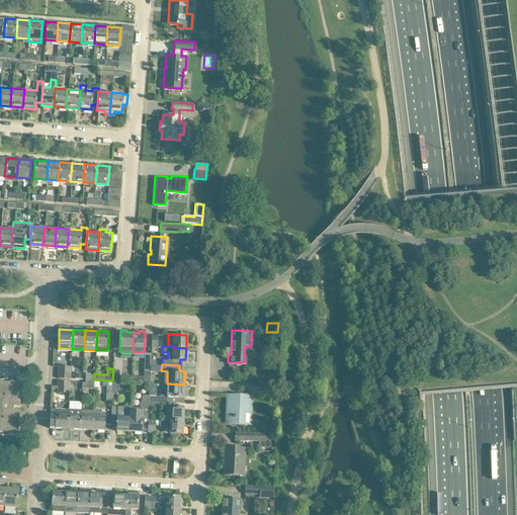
[(132,374),(131,381),(150,382),(151,370),(144,370),(143,375),(132,374)]
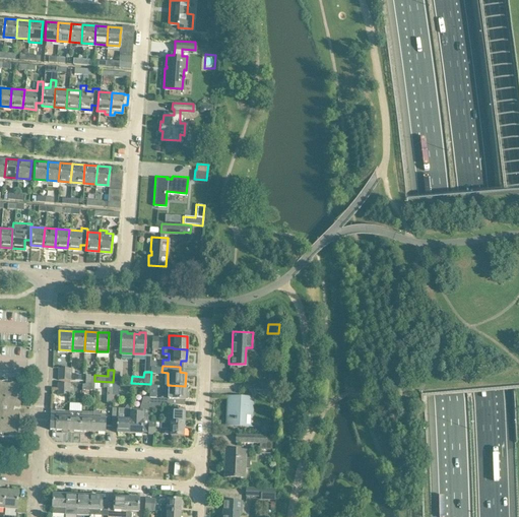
[(0,432),(8,434),(8,436),(17,437),(18,415),(19,403),(21,383),(12,382),(12,384),(0,383),(0,381),(0,432)]
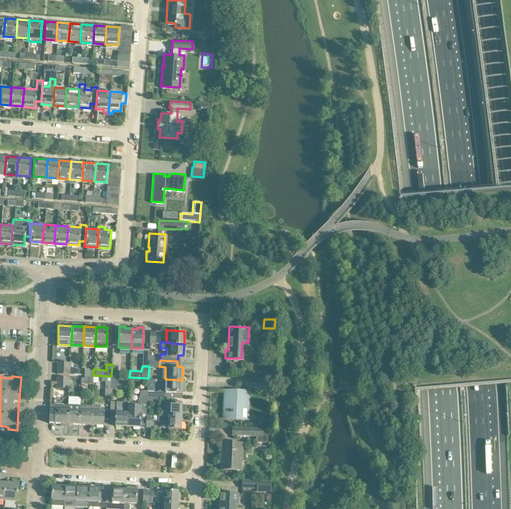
[(111,388),(111,376),(93,375),(93,380),(98,381),(98,379),(105,380),(104,394),(111,395),(111,388)]
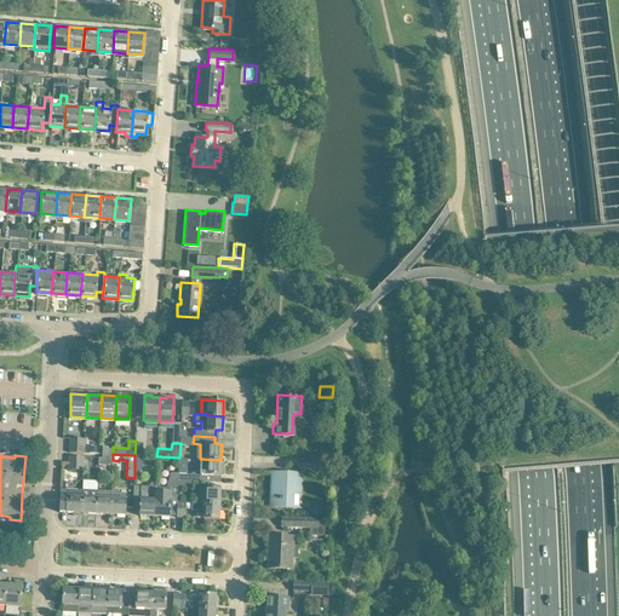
[(302,454),(302,461),(317,462),(332,464),(332,455),(317,455),(302,454)]
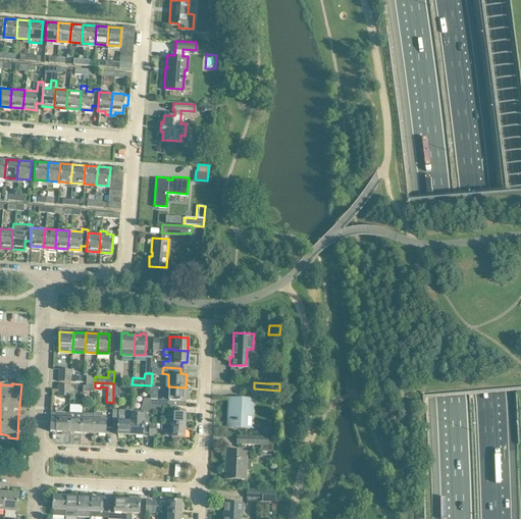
[(186,392),(186,387),(168,386),(167,398),(163,398),(151,398),(150,404),(162,404),(169,404),(169,398),(186,399),(187,399),(189,397),(189,394),(188,393),(186,392)]
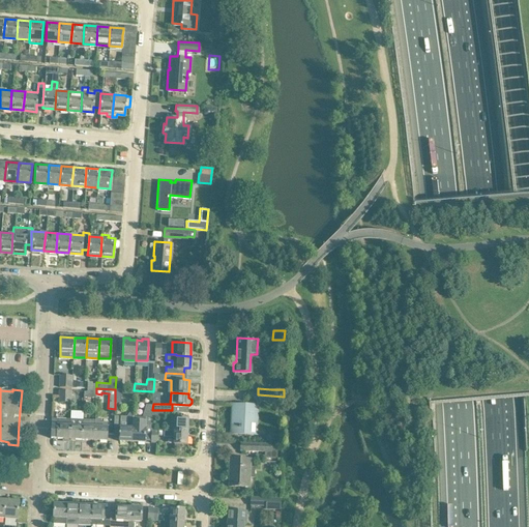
[(152,416),(152,410),(153,404),(145,403),(142,415),(133,414),(131,440),(144,440),(144,437),(150,438),(151,428),(152,416)]
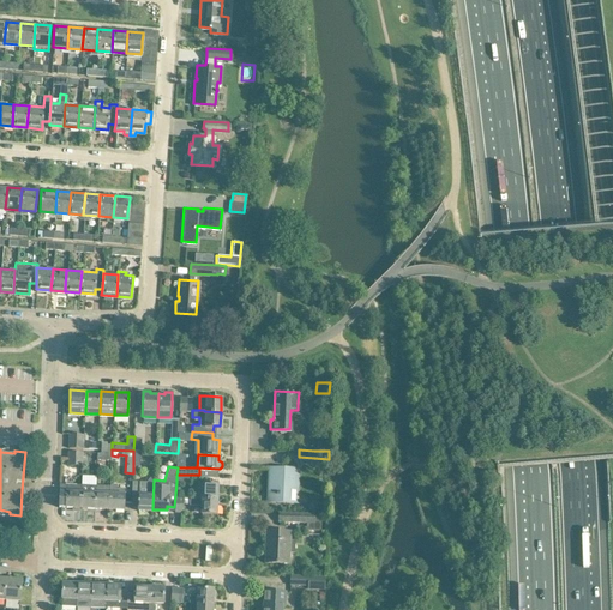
[(299,467),(269,466),(268,491),(275,493),(275,500),(298,500),(299,467)]
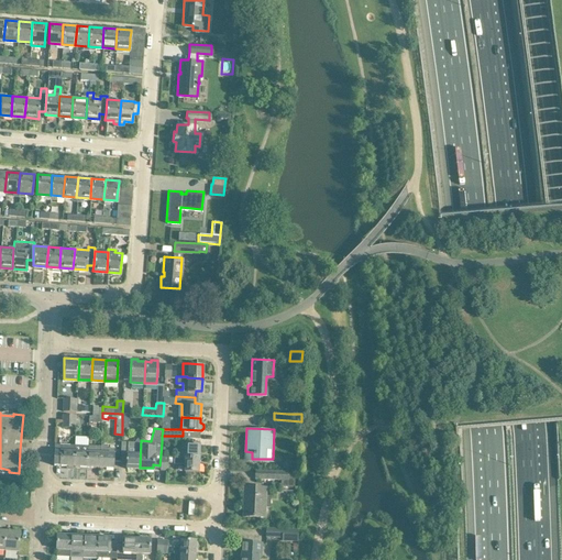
[(140,468),(141,440),(140,440),(138,437),(136,437),(134,440),(120,440),(120,451),(127,451),(127,459),(125,459),(125,460),(127,460),(125,467),(140,468)]
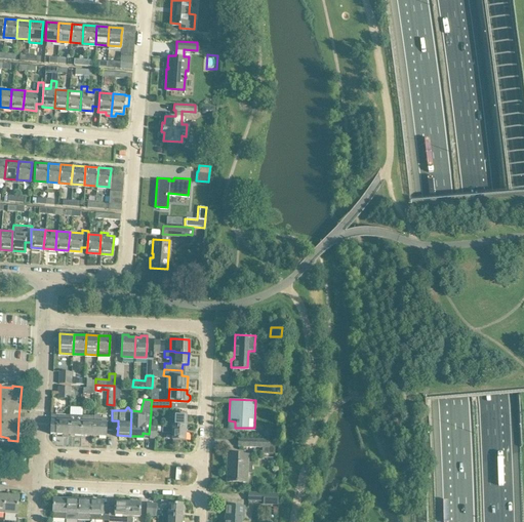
[(49,423),(49,432),(55,432),(55,433),(69,433),(70,413),(69,413),(56,412),(50,412),(49,423)]
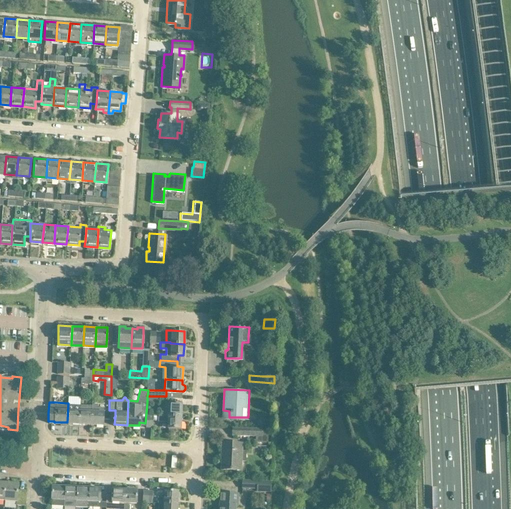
[(97,403),(92,402),(91,402),(91,404),(92,404),(91,423),(102,424),(103,406),(97,406),(97,403)]
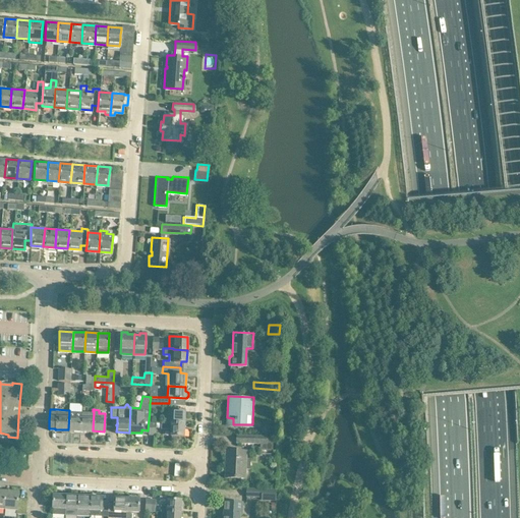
[(184,422),(184,410),(167,409),(166,421),(184,422)]
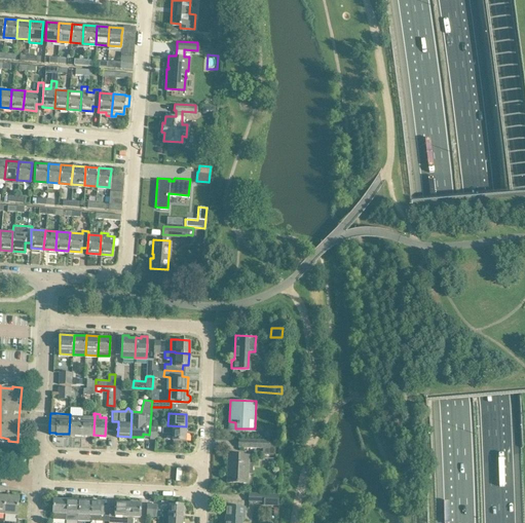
[(81,435),(82,414),(70,414),(69,434),(81,435)]
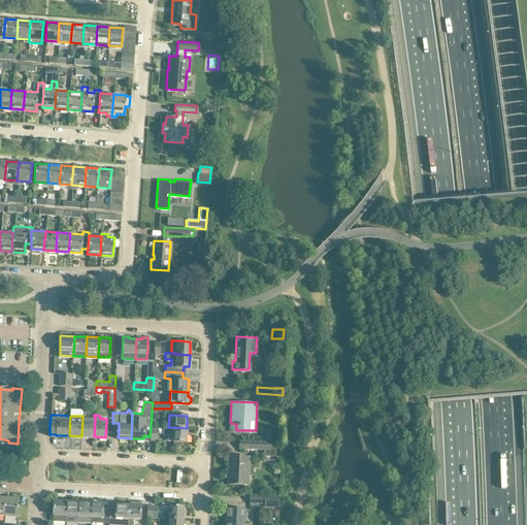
[(95,417),(94,417),(83,416),(81,436),(94,436),(95,417)]
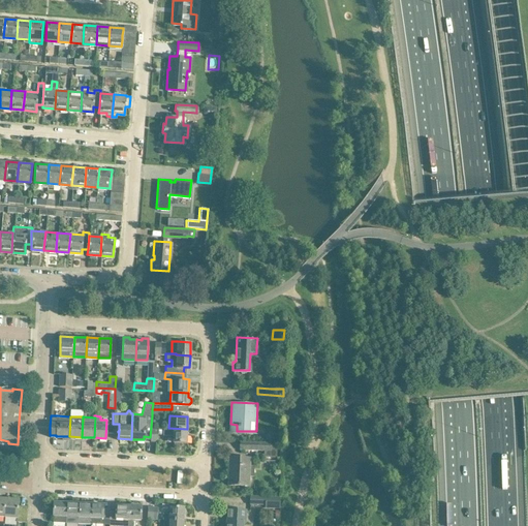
[(186,441),(187,429),(168,428),(163,428),(162,434),(173,434),(173,441),(174,441),(173,445),(181,446),(181,441),(186,441)]
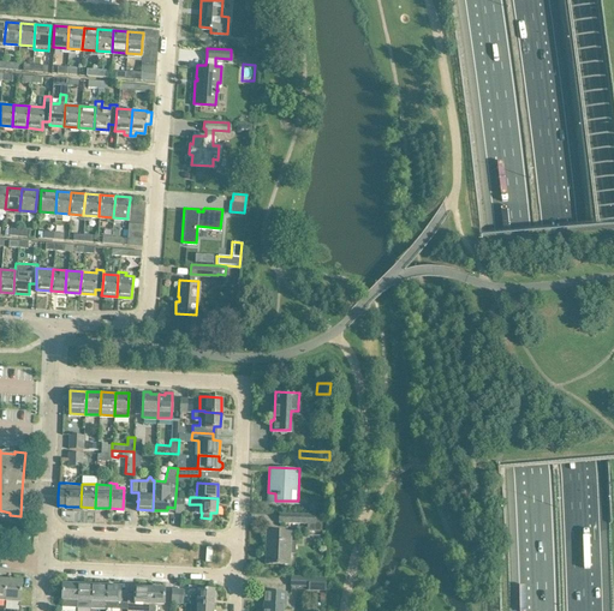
[(321,514),(315,514),(315,513),(280,511),(279,520),(305,521),(307,528),(321,529),(321,514)]
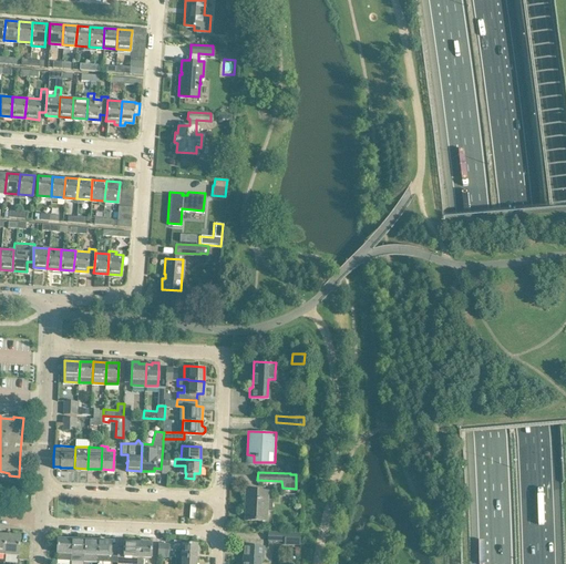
[(268,490),(245,489),(245,496),(246,496),(246,508),(245,508),(244,518),(267,519),(267,508),(266,508),(266,496),(268,498),(268,490)]
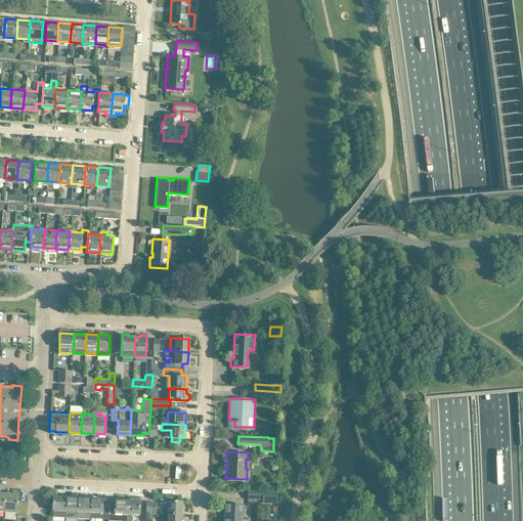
[(248,490),(248,497),(262,498),(262,502),(276,503),(277,491),(263,491),(248,490)]
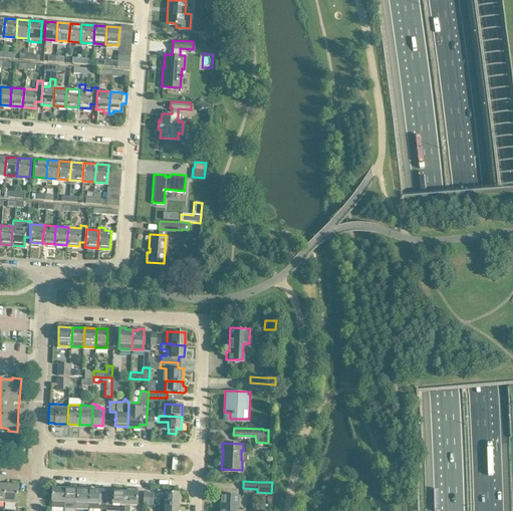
[(5,483),(4,501),(15,502),(15,505),(24,506),(25,491),(17,490),(18,484),(5,483)]
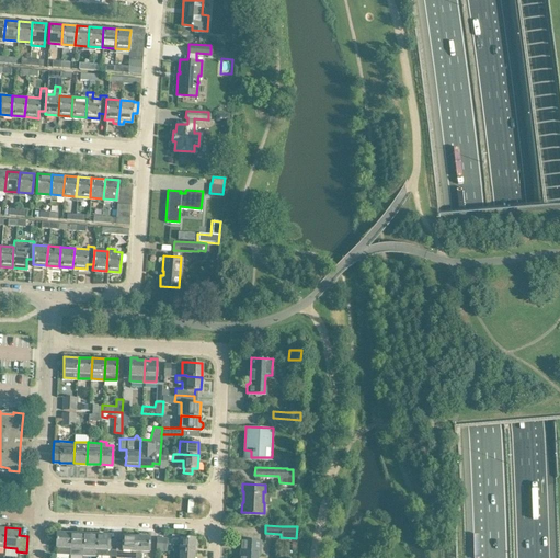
[(69,553),(70,532),(56,531),(56,553),(69,553)]
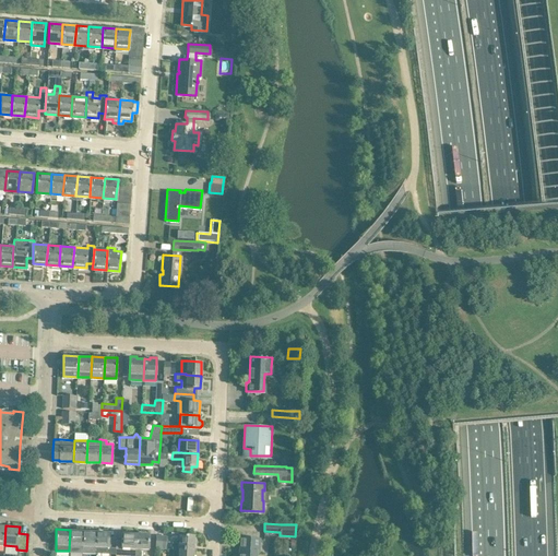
[(82,552),(83,530),(70,530),(69,551),(82,552)]
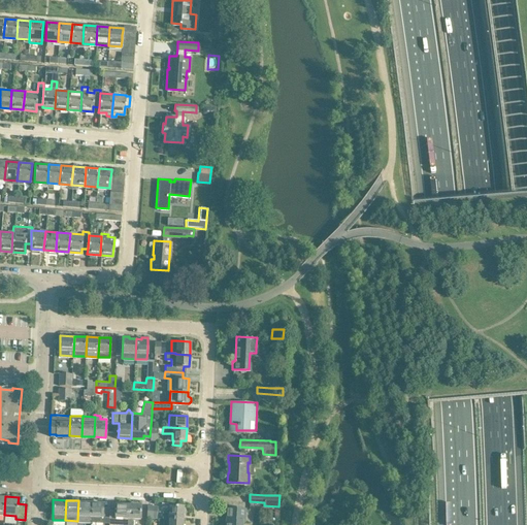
[(90,521),(91,501),(78,500),(77,521),(90,521)]
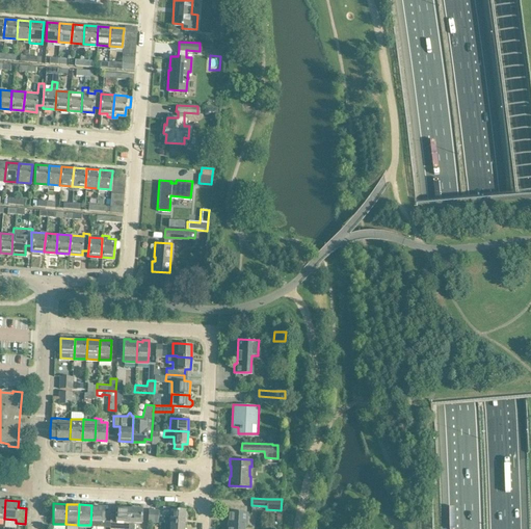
[(91,505),(90,525),(96,525),(103,526),(104,505),(91,505)]
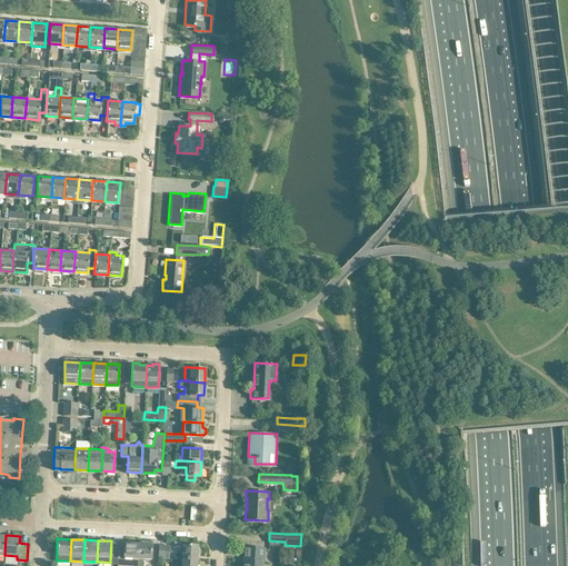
[(137,565),(139,543),(125,542),(123,549),(117,548),(117,564),(131,565),(137,565)]
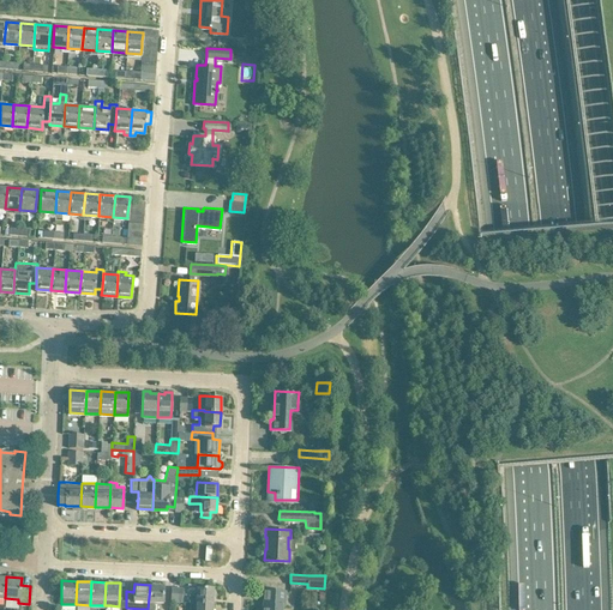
[(163,585),(150,585),(148,609),(154,609),(155,601),(163,602),(163,585)]
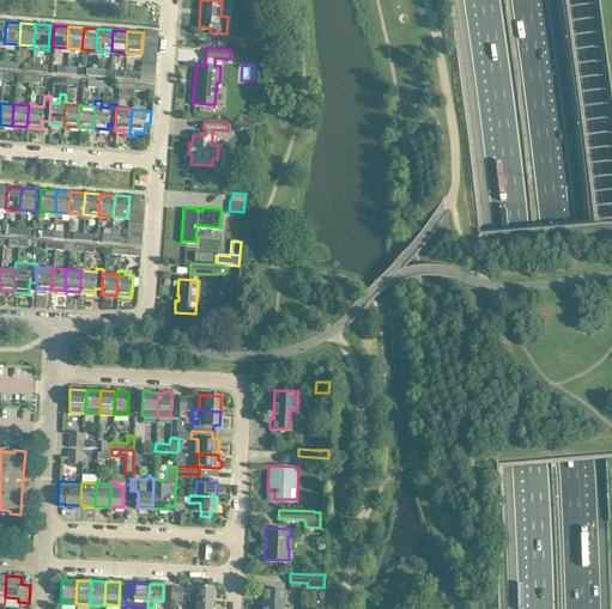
[(182,585),(179,585),(171,585),(170,600),(182,600),(182,585)]
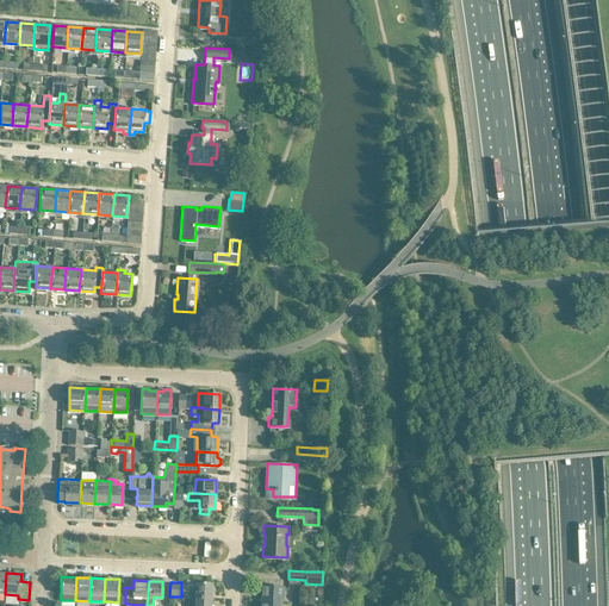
[(211,583),(196,582),(196,591),(187,589),(187,597),(188,597),(211,598),(211,583)]
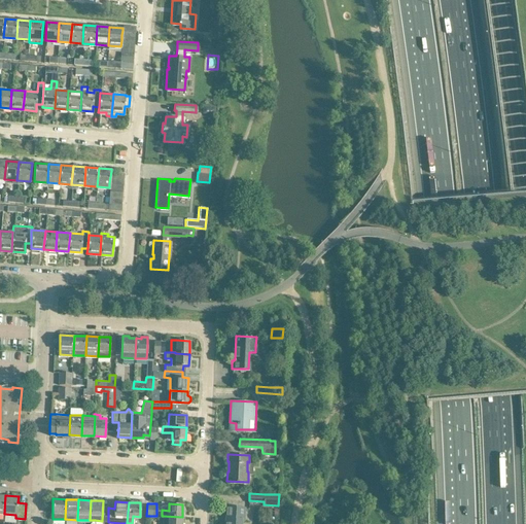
[(244,507),(226,505),(226,519),(225,519),(224,523),(240,523),(241,518),(244,518),(244,507)]
